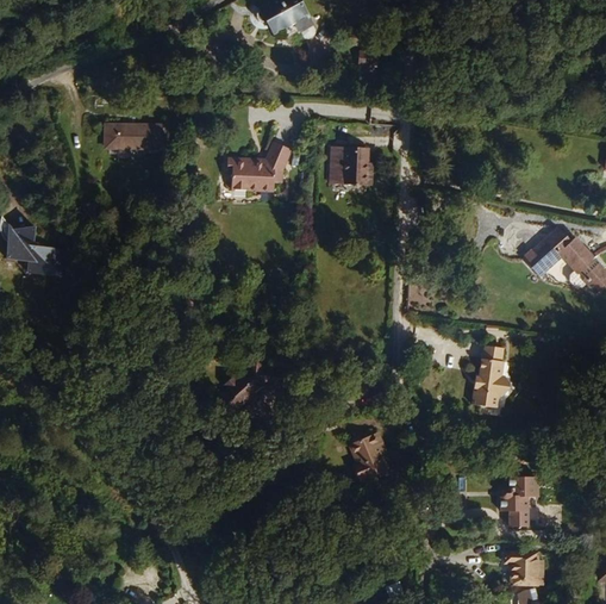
[(318,33),(297,0),(264,19),(260,24),(258,27),(261,31),(267,33),(272,32),(277,44),(299,31),(306,42),(318,33)]
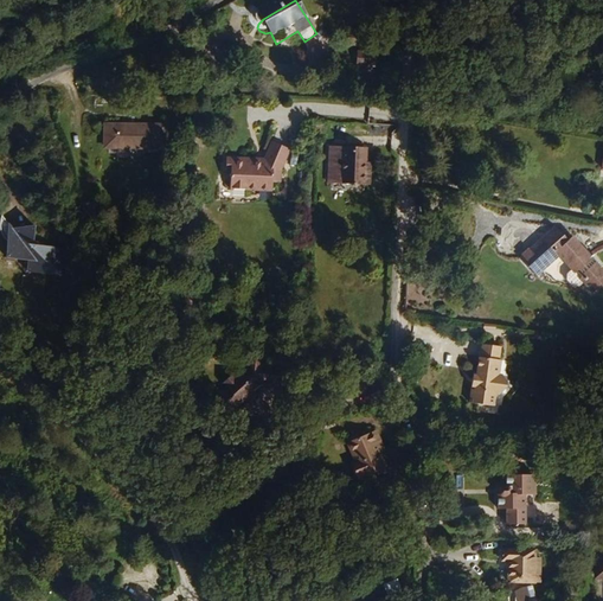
[(379,83),(383,64),(367,62),(364,80),(379,83)]
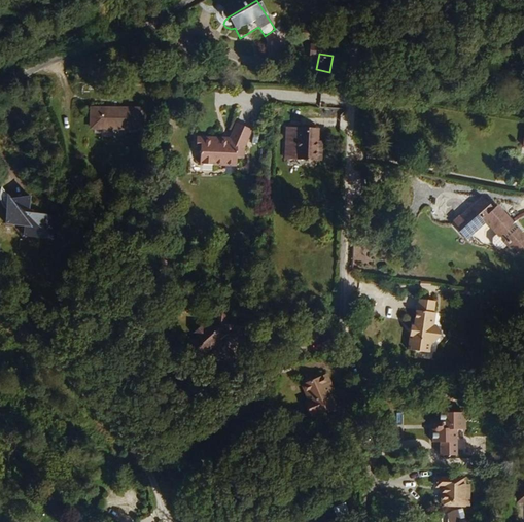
[(143,125),(142,104),(89,105),(90,127),(143,125)]
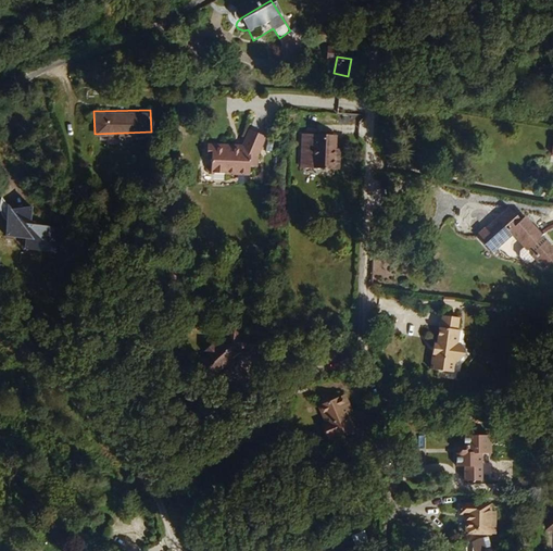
[(258,167),(259,154),(268,136),(251,127),(242,143),(242,150),(223,149),(223,142),(209,142),(206,155),(213,155),(211,173),(249,175),(250,167),(258,167)]
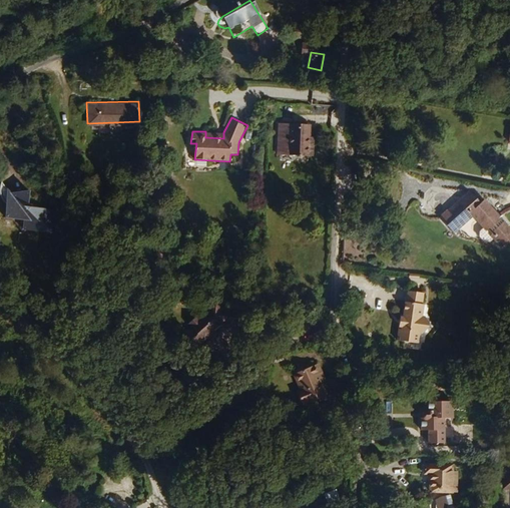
[(310,142),(311,126),(278,124),(278,152),(313,155),(314,143),(310,142)]
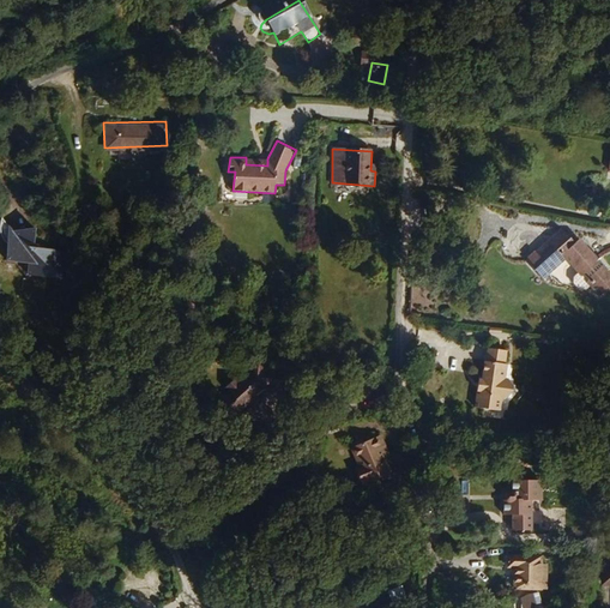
[(55,274),(61,247),(43,244),(38,238),(32,236),(36,222),(12,220),(5,202),(0,210),(0,222),(6,232),(2,248),(24,253),(22,265),(55,274)]
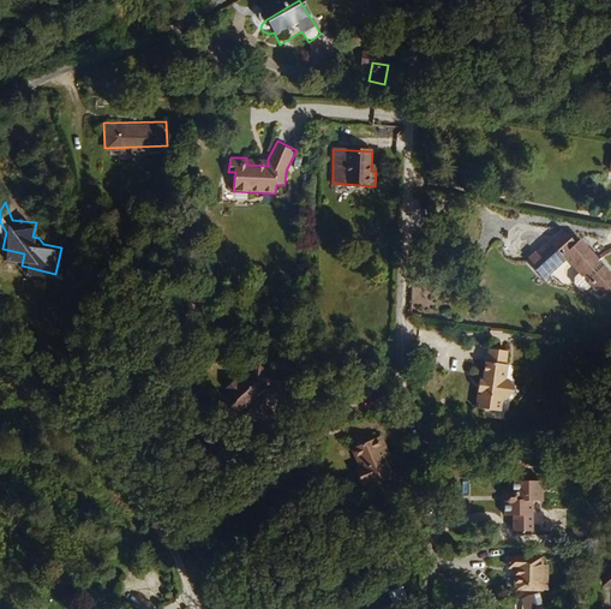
[(576,261),(565,250),(565,245),(570,243),(574,244),(582,252),(586,248),(571,233),(550,254),(565,272),(576,261)]
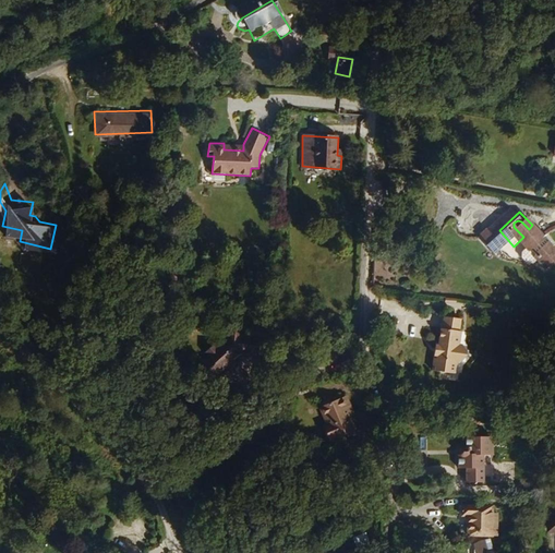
[(551,239),(535,221),(532,225),(529,229),(521,221),(518,220),(514,223),(514,227),(523,237),(525,237),(535,249),(531,252),(531,257),(535,263),(541,263),(546,260),(553,268),(554,267),(554,236),(551,239)]
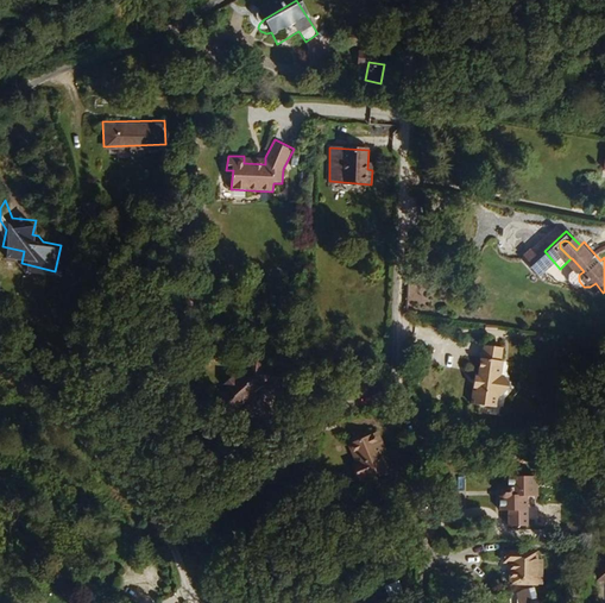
[(560,269),(544,251),(534,261),(550,278),(560,269)]
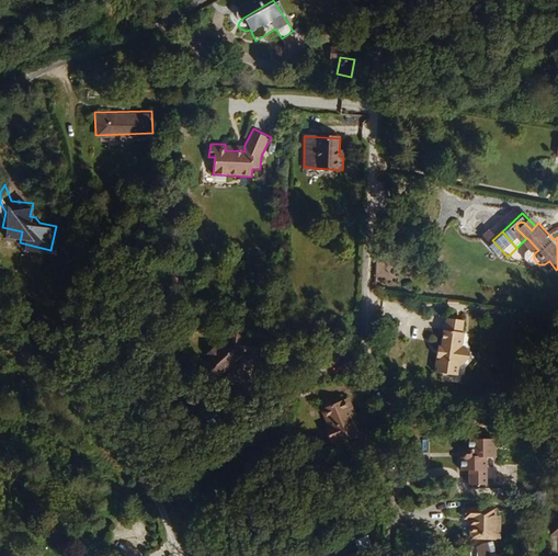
[(218,317),(212,307),(196,318),(204,328),(218,317)]
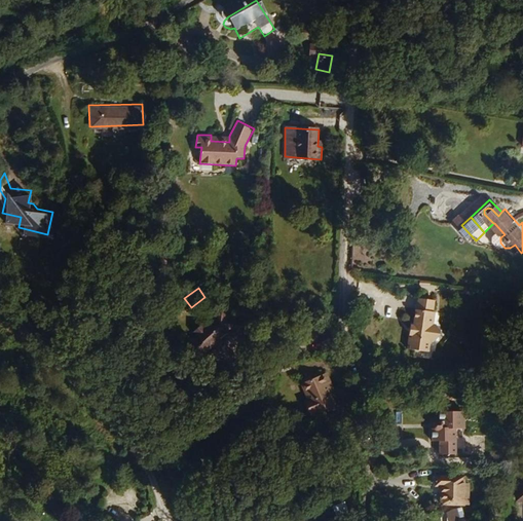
[(442,334),(434,323),(436,311),(433,311),(435,300),(419,297),(417,310),(414,309),(412,330),(442,334)]
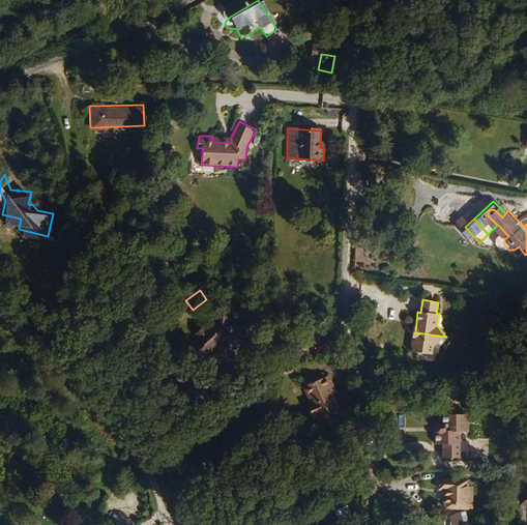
[(193,310),(185,300),(181,303),(187,313),(193,310)]
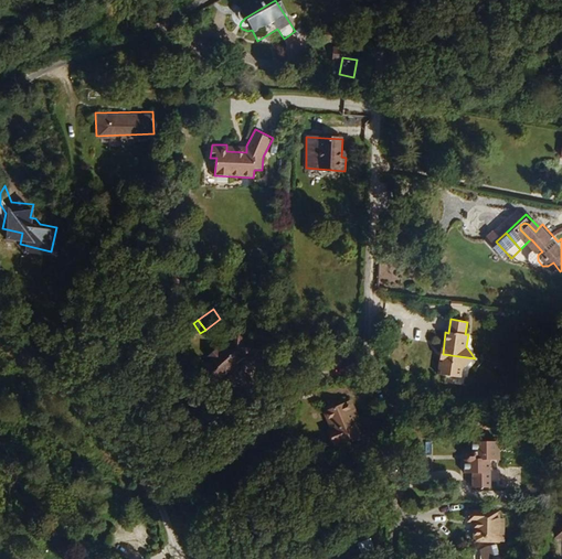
[(247,363),(255,356),(272,357),(273,341),(257,339),(257,333),(237,331),(236,344),(230,350),(226,345),(216,353),(221,357),(208,368),(219,384),(236,368),(239,372),(232,377),(248,397),(263,385),(252,374),(253,371),(247,363)]
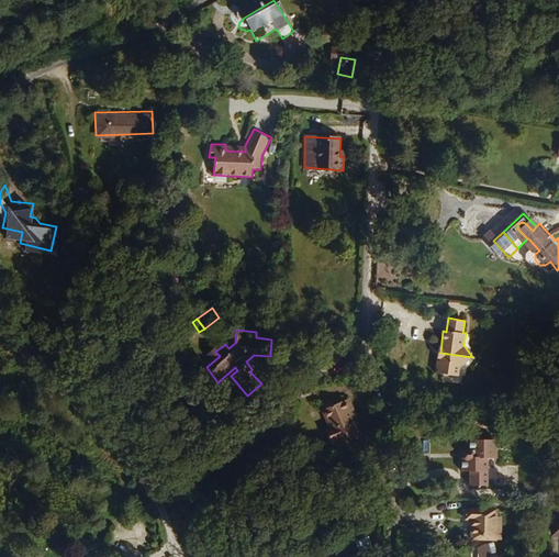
[(460,365),(472,357),(440,353),(439,358),(437,358),(436,371),(459,376),(460,365)]
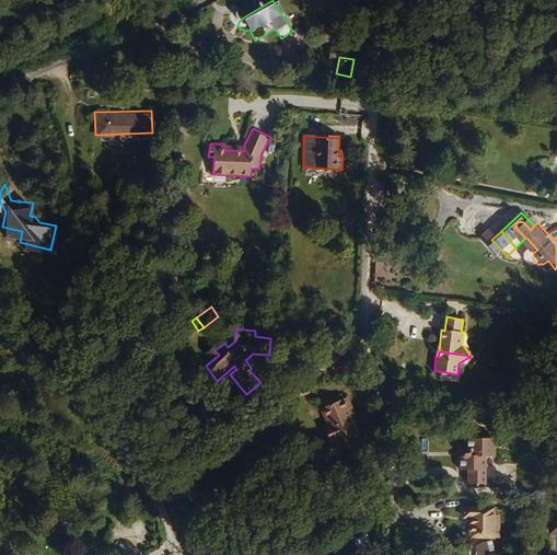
[(217,381),(206,366),(198,370),(210,385),(217,381)]
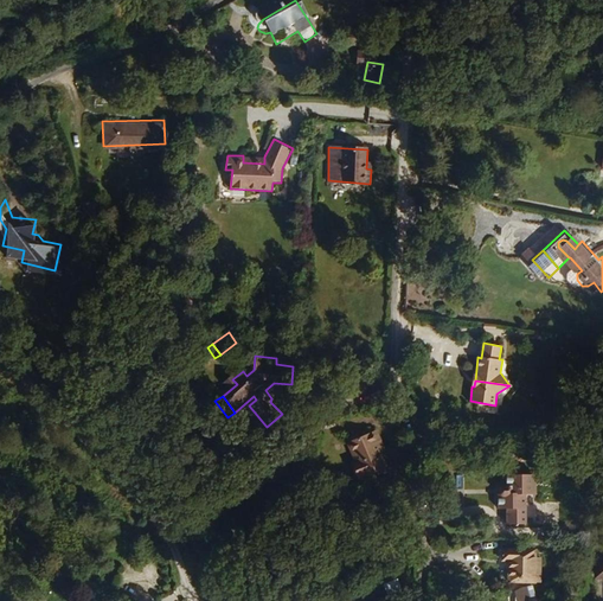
[(391,464),(378,441),(383,440),(377,427),(348,438),(357,455),(352,459),(361,474),(391,464)]
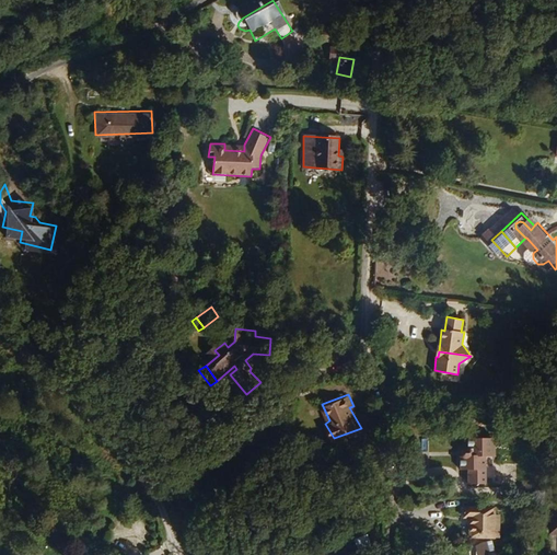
[(494,442),(471,442),(471,459),(459,459),(459,475),(465,475),(465,487),(484,487),(484,462),(494,462),(494,442)]
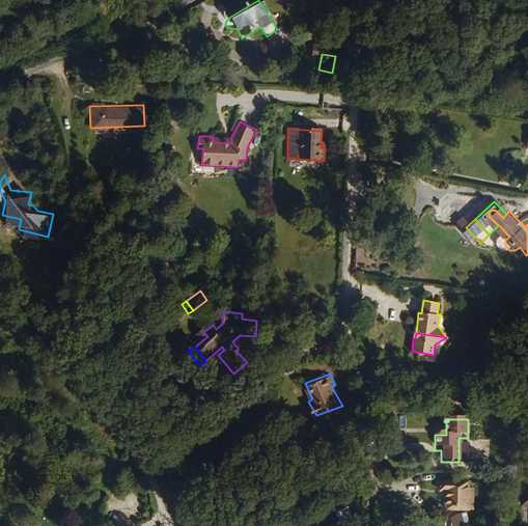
[(475,502),(474,481),(470,481),(470,473),(440,473),(440,483),(447,483),(447,501),(459,502),(468,502),(475,502)]
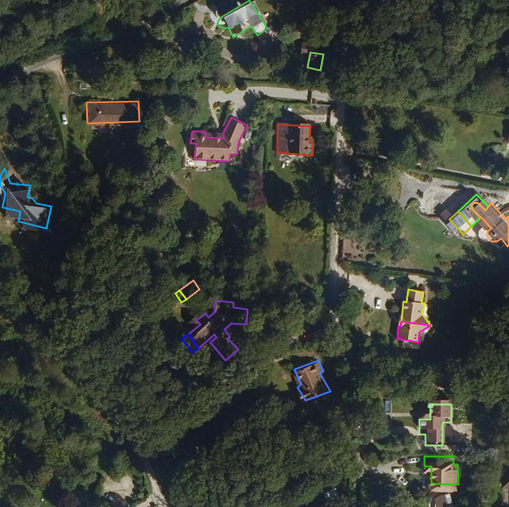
[(455,506),(456,501),(452,500),(451,484),(442,484),(443,488),(436,490),(438,506),(455,506)]
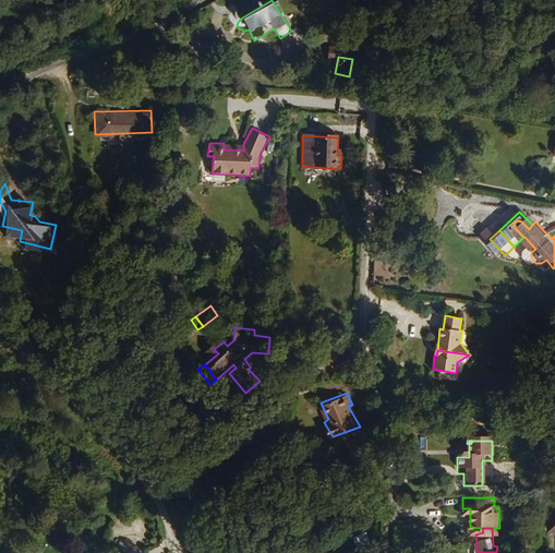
[(383,544),(378,529),(366,532),(371,548),(383,544)]
